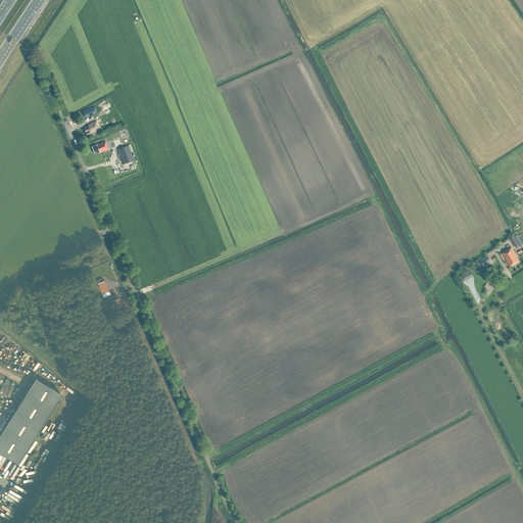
[(111,111),(110,107),(112,106),(110,102),(106,104),(105,103),(102,104),(105,113),(111,111)]
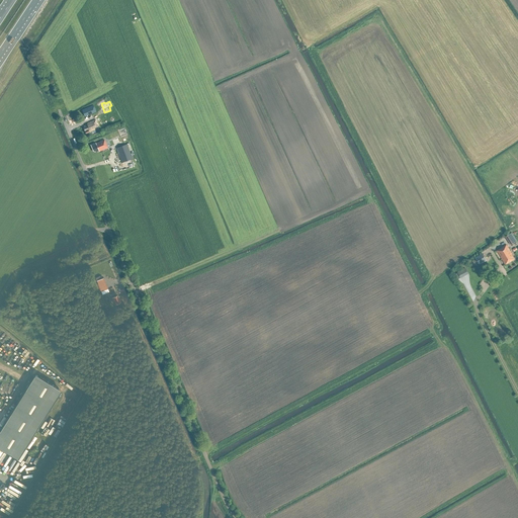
[(91,114),(96,111),(93,105),(88,107),(91,114)]
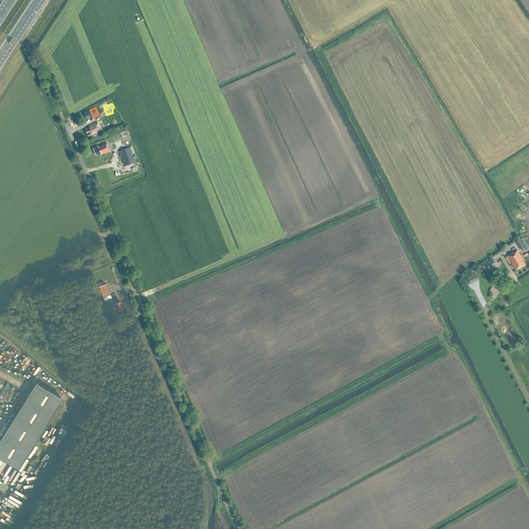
[(92,134),(101,130),(97,122),(89,126),(89,127),(86,128),(86,129),(85,130),(88,136),(91,135),(90,132),(91,131),(92,134)]
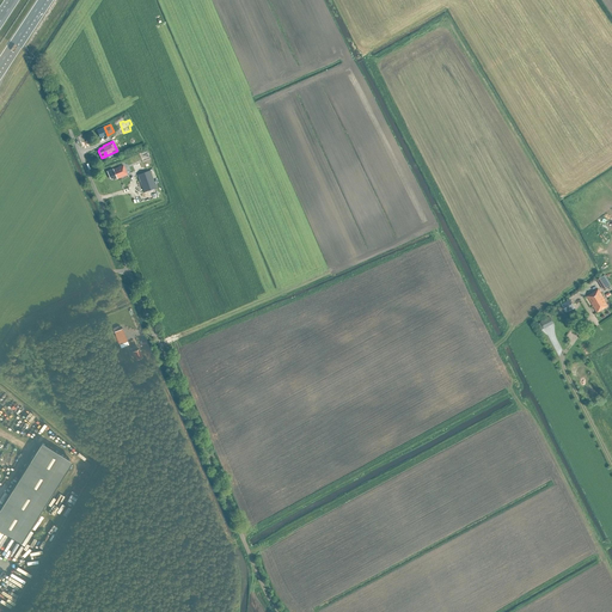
[(111,179),(117,177),(117,178),(121,176),(121,177),(126,175),(121,164),(112,167),(112,169),(106,171),(111,179)]
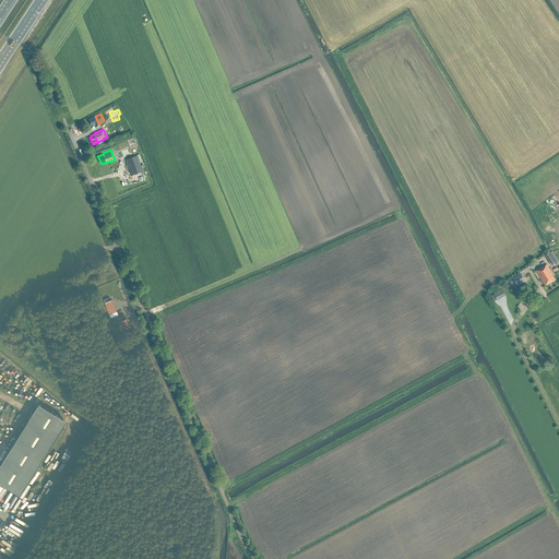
[(126,159),(127,164),(129,168),(131,175),(143,171),(138,155),(126,159)]
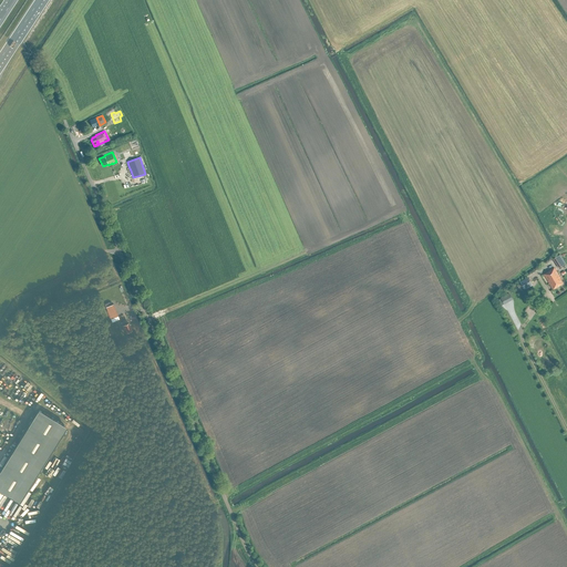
[(562,267),(566,264),(564,261),(560,255),(555,257),(559,264),(562,267)]
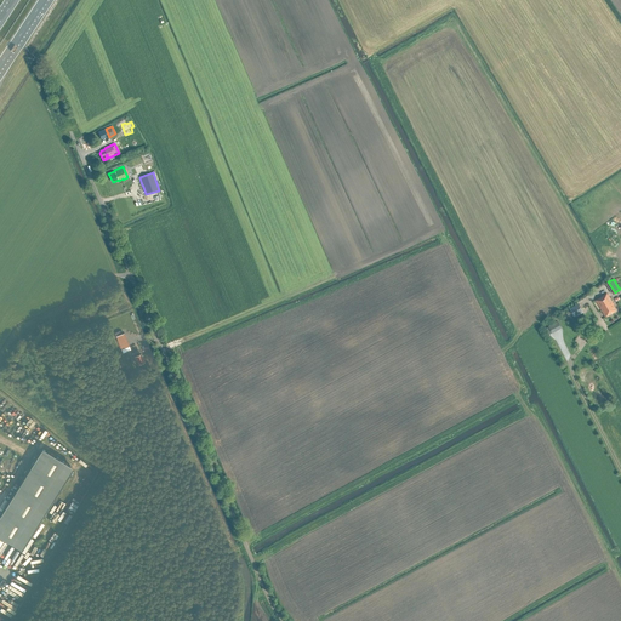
[(613,305),(614,305),(607,294),(596,301),(605,317),(616,311),(613,305)]
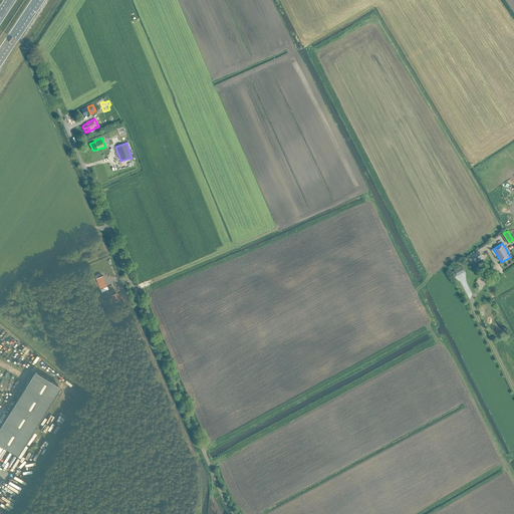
[(476,262),(483,259),(479,251),(472,255),(476,262)]
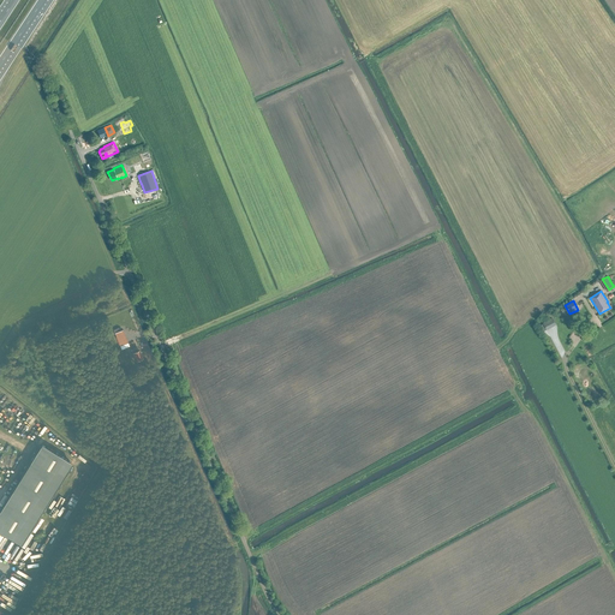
[(118,340),(118,339),(117,340),(120,347),(133,342),(130,334),(125,336),(118,340)]
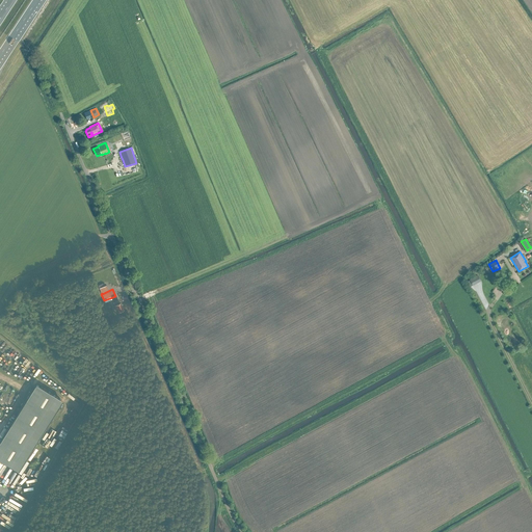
[(118,303),(118,302),(113,304),(117,314),(123,311),(120,303),(118,303)]
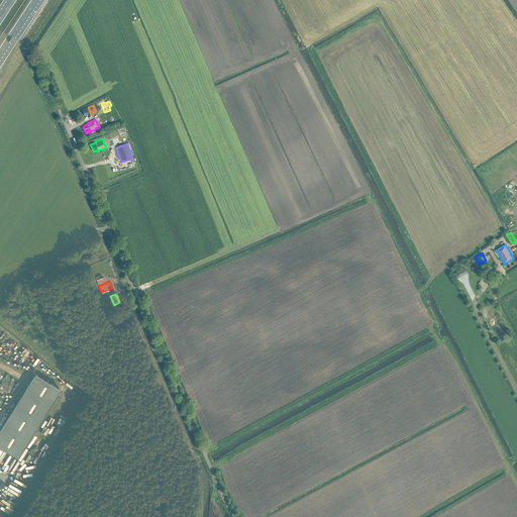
[(0,449),(16,459),(59,391),(33,376),(0,428),(0,449)]
